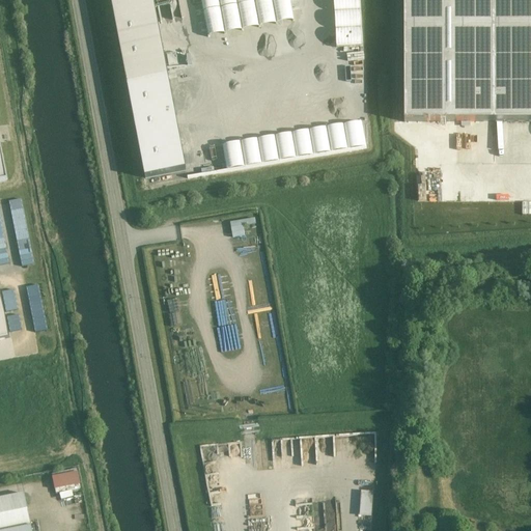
[(110,0),(145,178),(187,170),(152,0),(110,0)]
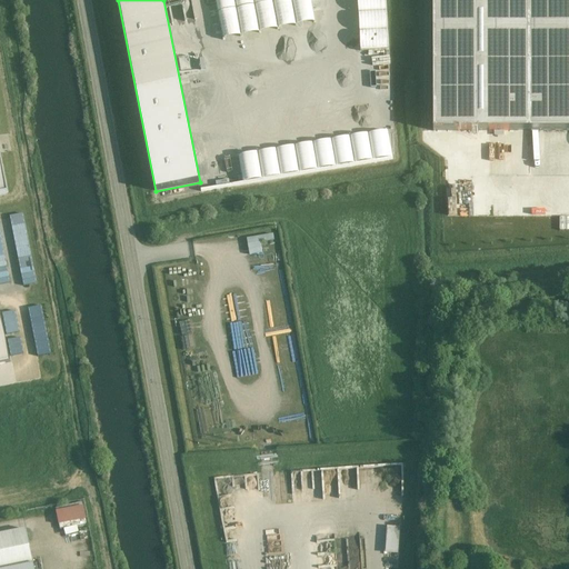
[(313,0),(215,0),(222,40),(318,23),(313,0)]
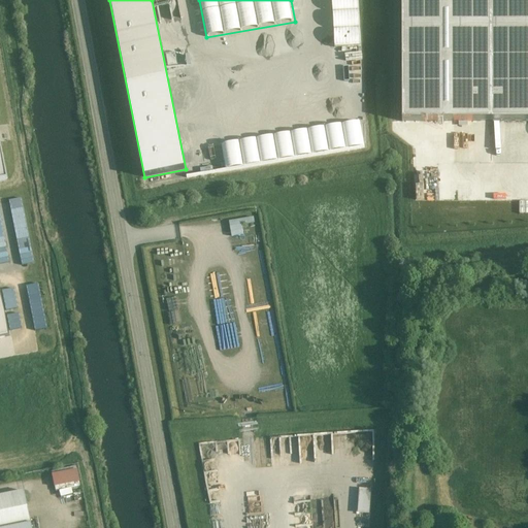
[(333,0),(335,47),(361,46),(359,0),(333,0)]
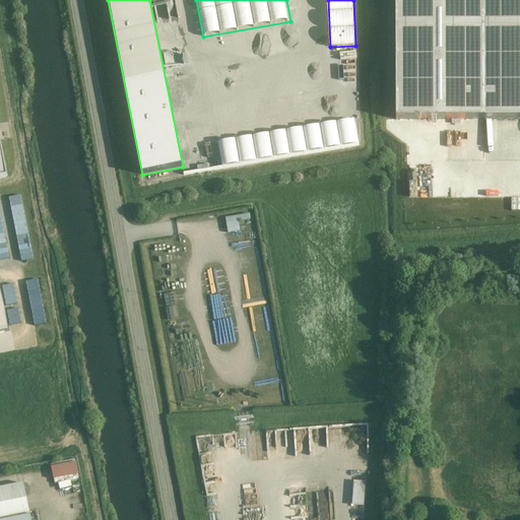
[(519,0),(396,0),(397,122),(519,121),(519,0)]
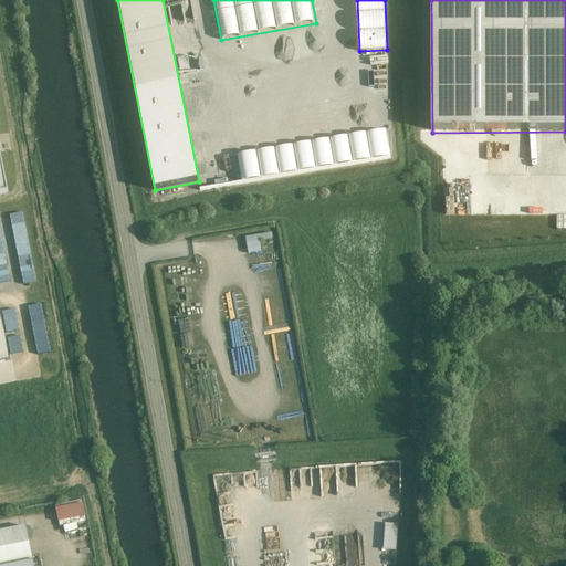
[(385,128),(237,153),(241,179),(389,154),(385,128)]
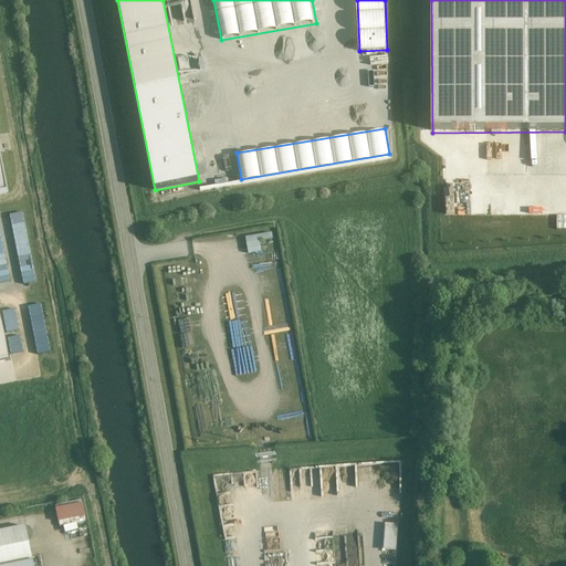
[(23,284),(37,282),(24,212),(11,215),(23,284)]
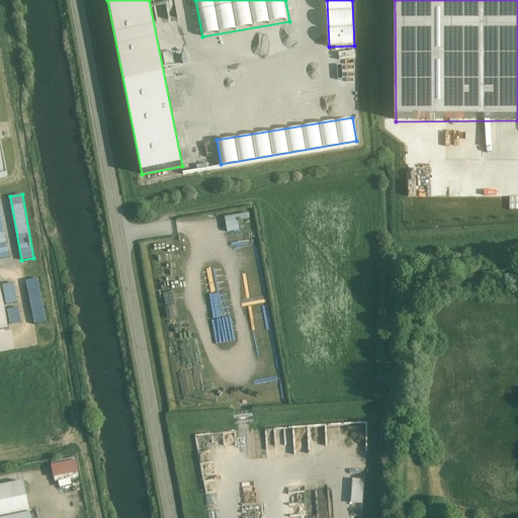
[(0,286),(0,329),(8,328),(0,286)]
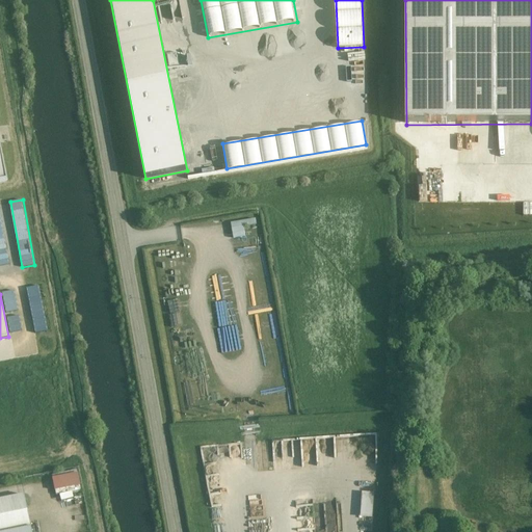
[(52,475),(56,493),(81,487),(78,470),(52,475)]
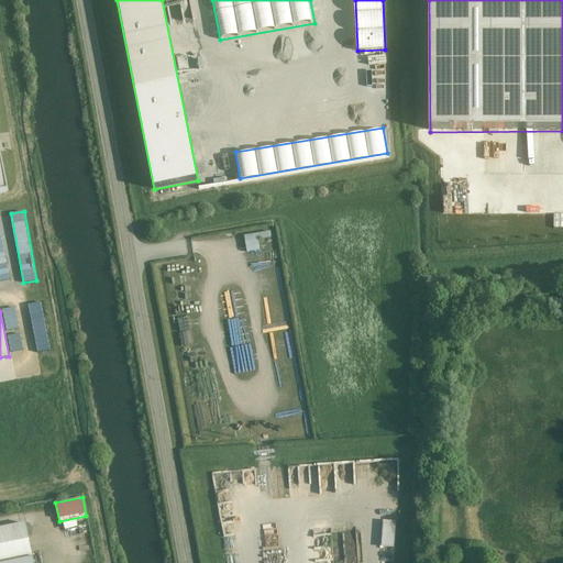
[(383,548),(395,548),(396,521),(384,521),(383,548)]
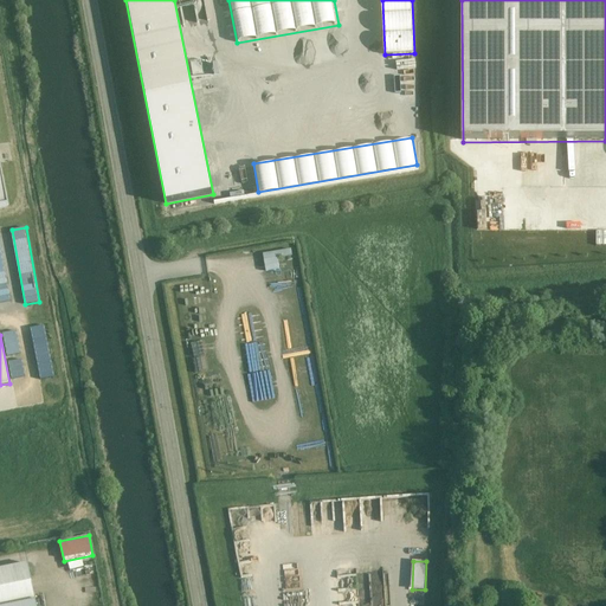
[(26,562),(0,567),(0,603),(33,597),(26,562)]
